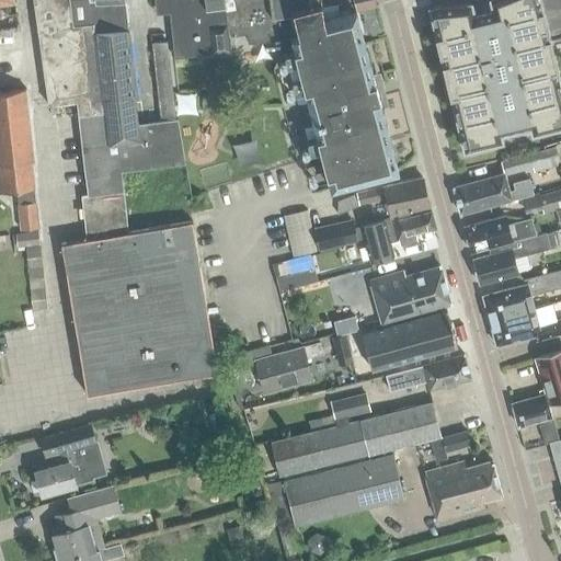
[(176,118),(137,125),(134,100),(136,100),(124,0),(32,0),(47,106),(76,102),(87,194),(80,195),(86,239),(60,243),(86,395),(217,373),(192,221),(127,232),(121,171),(184,163),(176,118)]
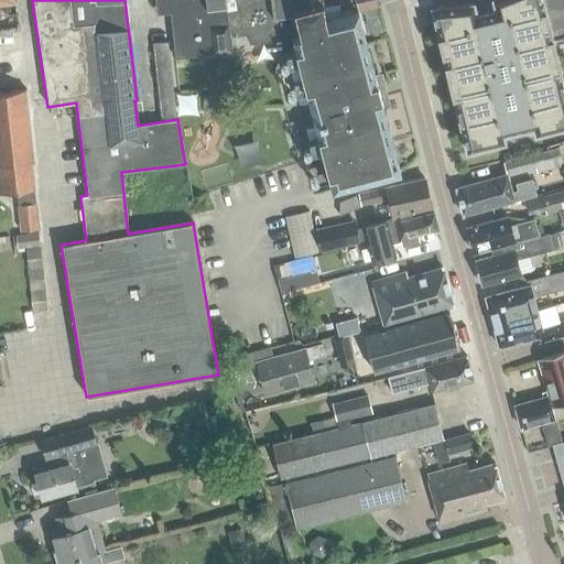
[(249,43),(291,39),(321,31),(325,20),(322,0),(154,0),(155,6),(169,4),(174,58),(230,52),(229,36),(248,34),(249,43)]
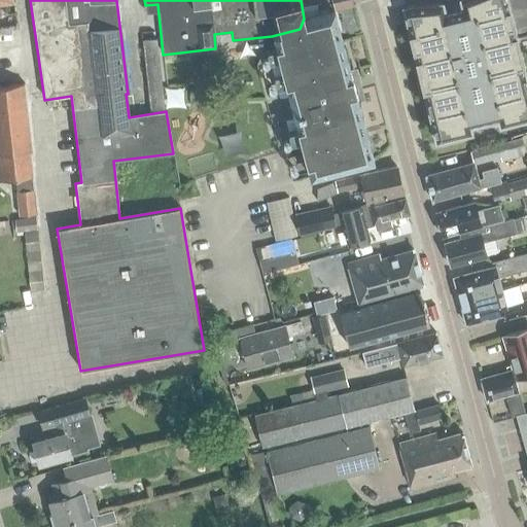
[(502,126),(526,119),(526,73),(518,39),(526,36),(526,0),(460,0),(463,9),(444,14),(441,3),(403,7),(438,142),(475,133),(472,126),(500,118),(502,126)]
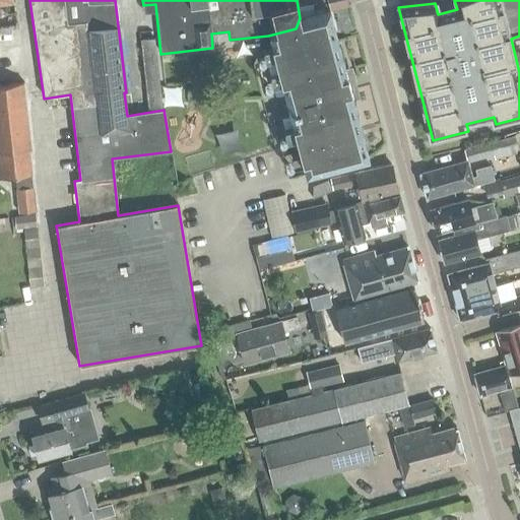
[(268,36),(298,145),(306,175),(369,158),(329,10),(300,18),(296,28),(268,36)]
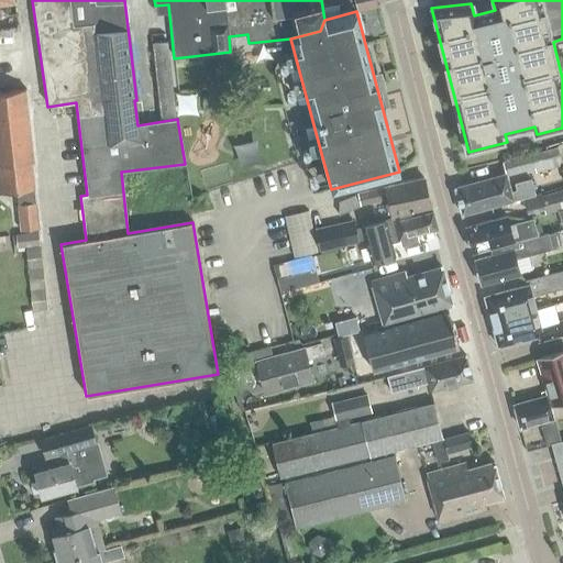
[(152,43),(159,120),(175,119),(167,41),(152,43)]
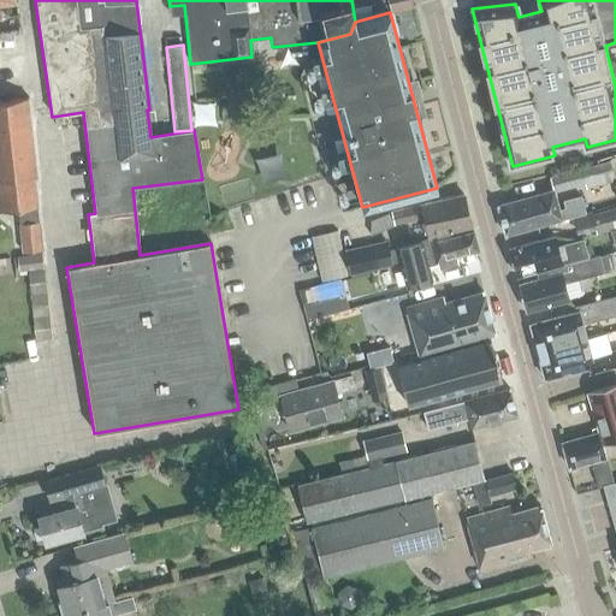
[(0,211),(18,209),(19,224),(18,224),(22,253),(41,252),(37,223),(36,207),(34,178),(36,178),(27,99),(0,100),(0,211)]
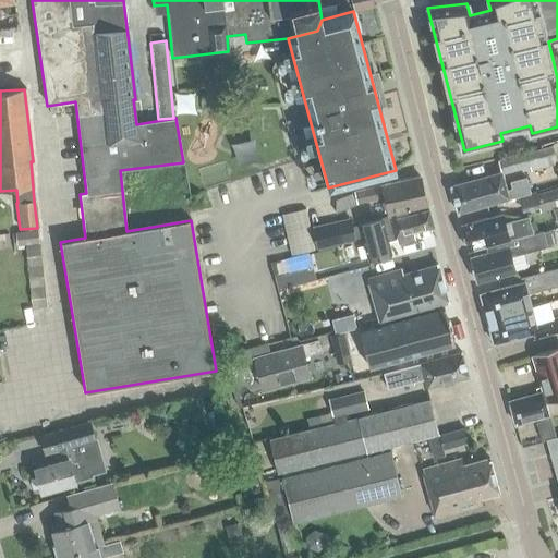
[(222,134),(199,125),(189,156),(211,164),(222,134)]
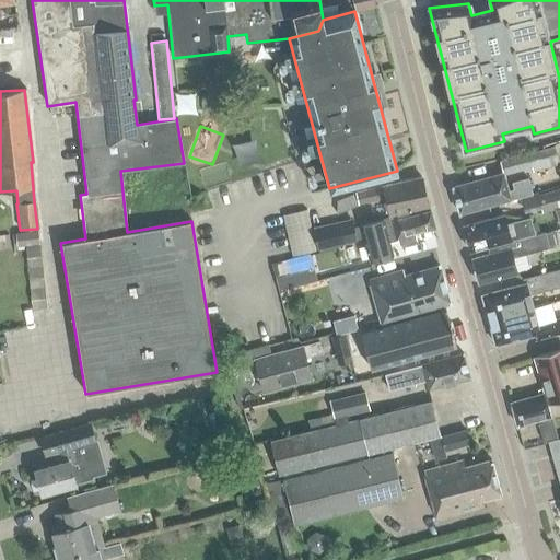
[(499,161),(503,175),(532,167),(533,172),(559,165),(553,147),(499,161)]
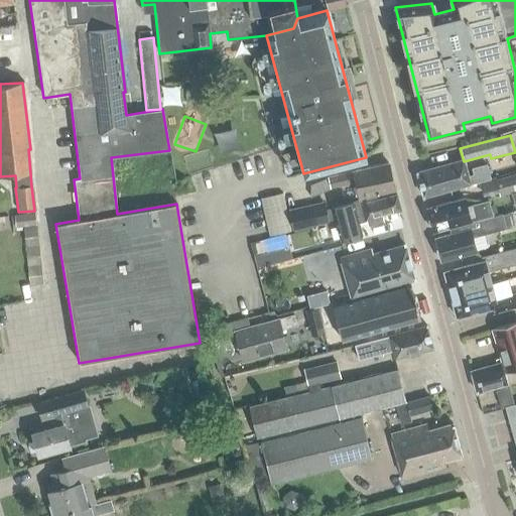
[(416,172),(423,198),(491,179),(487,164),(472,168),(474,176),(468,178),(463,160),(416,172)]
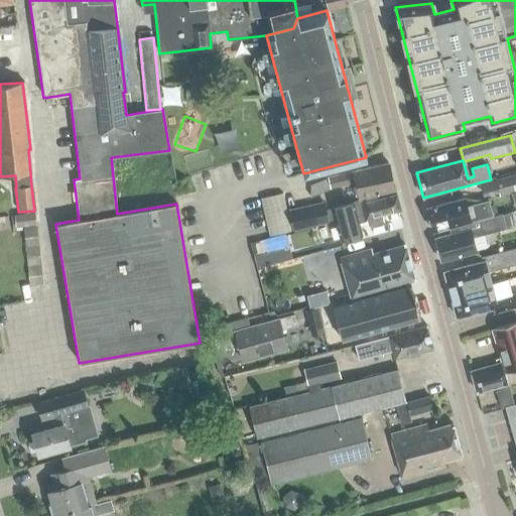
[(394,190),(388,163),(353,171),(328,177),(330,186),(341,184),(342,184),(355,181),(359,198),(394,190)]
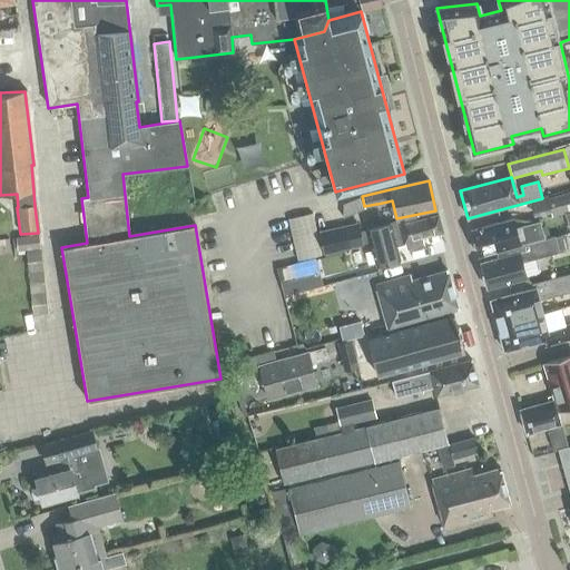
[(569,192),(547,199),(551,217),(569,212),(569,192)]
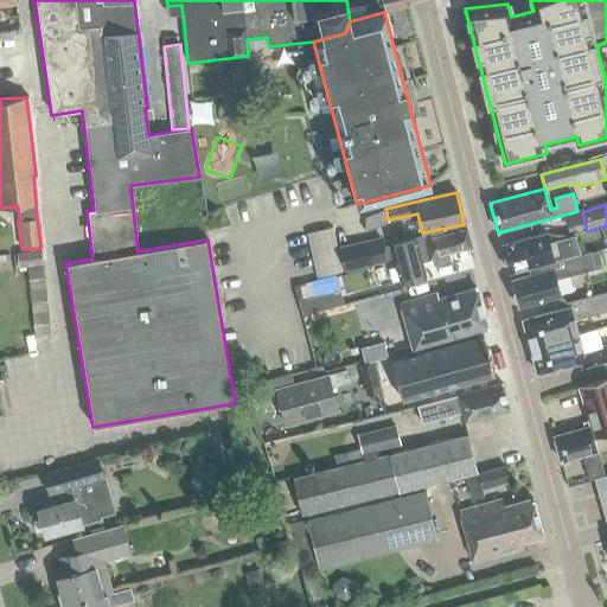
[(306,234),(315,278),(342,272),(331,228),(306,234)]
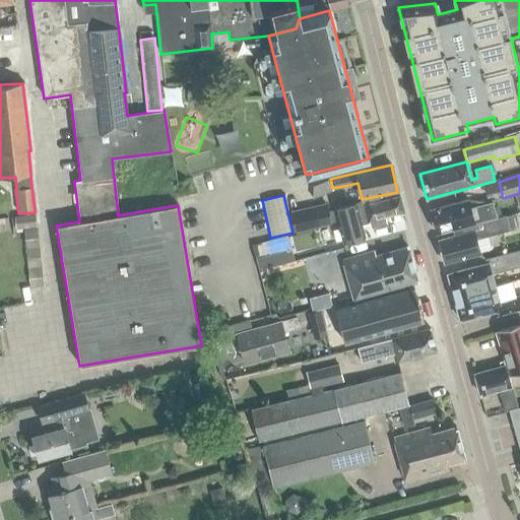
[(384,216),(403,212),(399,196),(365,204),(364,200),(333,208),(342,243),(364,238),(361,224),(369,222),(370,226),(386,222),(384,216)]
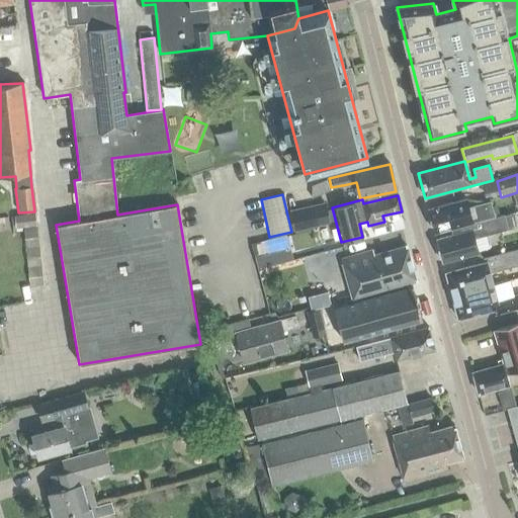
[(428,209),(434,233),(494,217),(489,201),(473,206),(475,212),(469,213),(465,199),(428,209)]
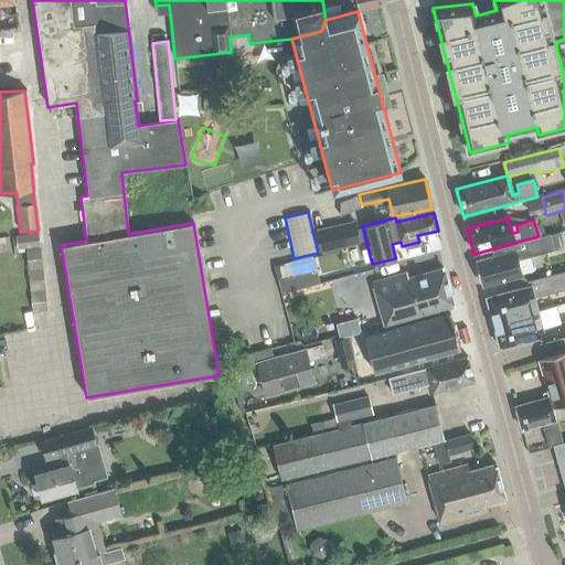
[(315,231),(320,253),(360,244),(355,221),(315,231)]
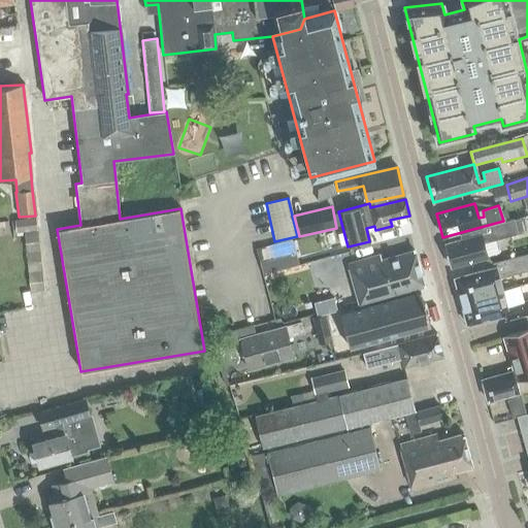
[(15,234),(36,231),(35,219),(14,221),(15,234)]
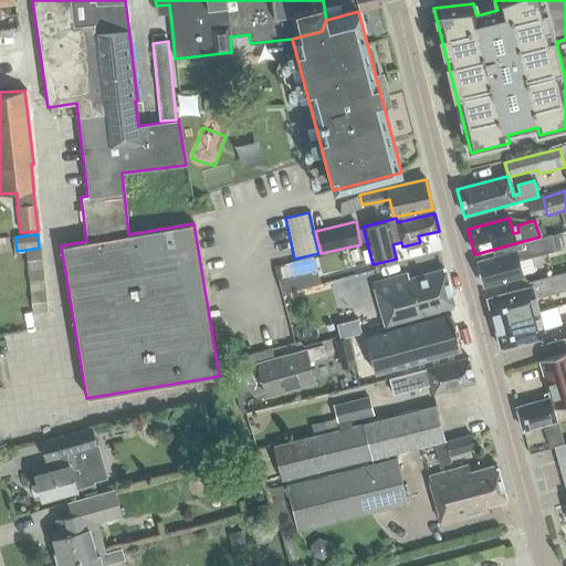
[(477,262),(483,286),(522,276),(517,261),(562,249),(557,234),(496,250),(498,257),(477,262)]
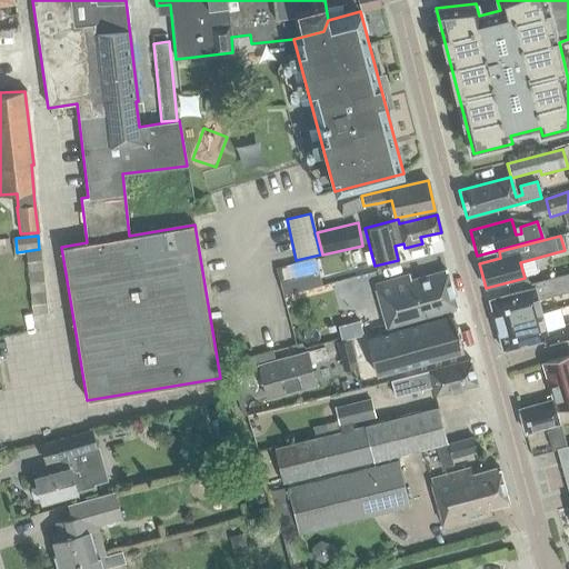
[(302,292),(295,263),(276,269),(283,297),(302,292)]
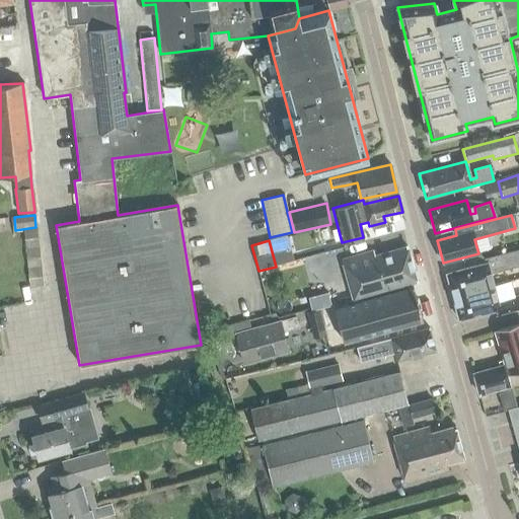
[(342,261),(353,300),(417,282),(406,246),(375,255),(373,250),(342,261)]
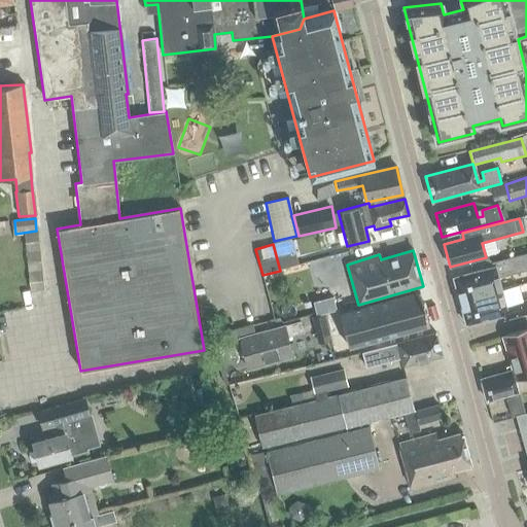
[(453,278),(459,302),(501,290),(498,278),(526,270),(526,253),(491,262),(492,268),(453,278)]
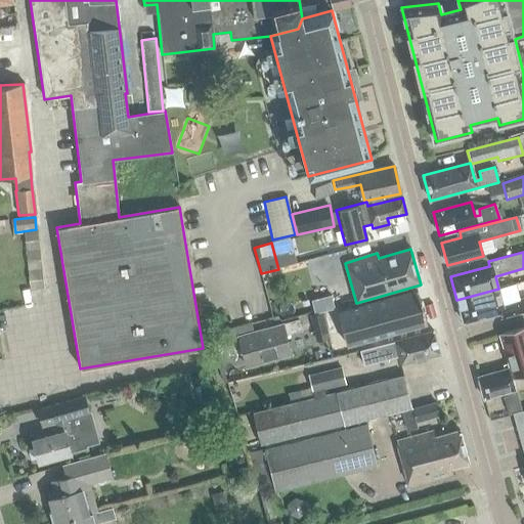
[(339,253),(309,261),(316,288),(346,279),(339,253)]
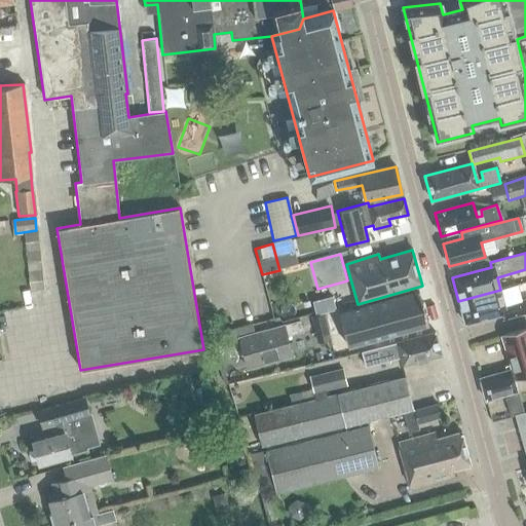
[(500,290),(458,301),(464,324),(500,314),(501,320),(525,312),(525,299),(504,305),(500,290)]
